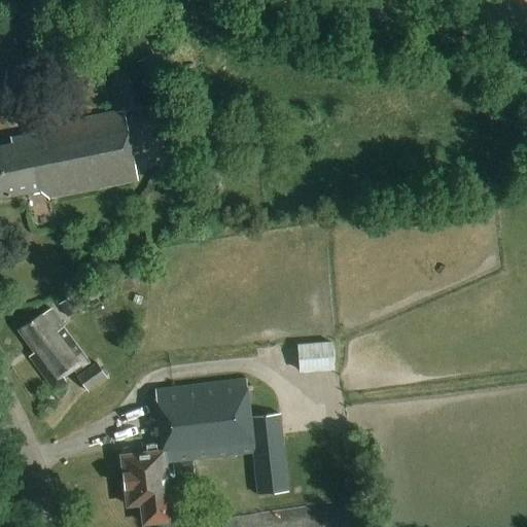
[(0,146),(0,198),(41,190),(50,198),(139,180),(126,111),(155,105),(146,60),(109,67),(117,112),(29,131),(30,135),(12,138),(13,143),(0,146)]
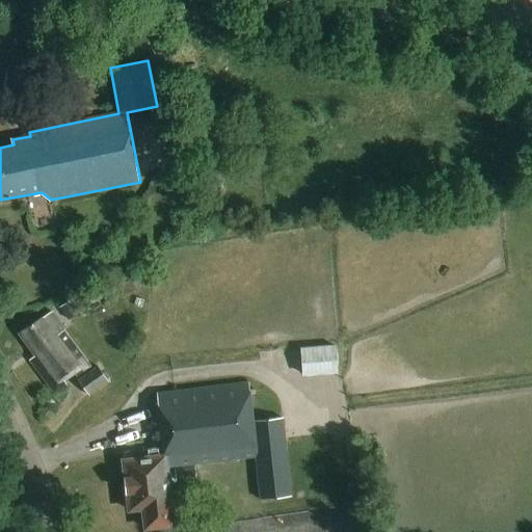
[(36,108),(25,110),(27,124),(40,121),(36,108)]
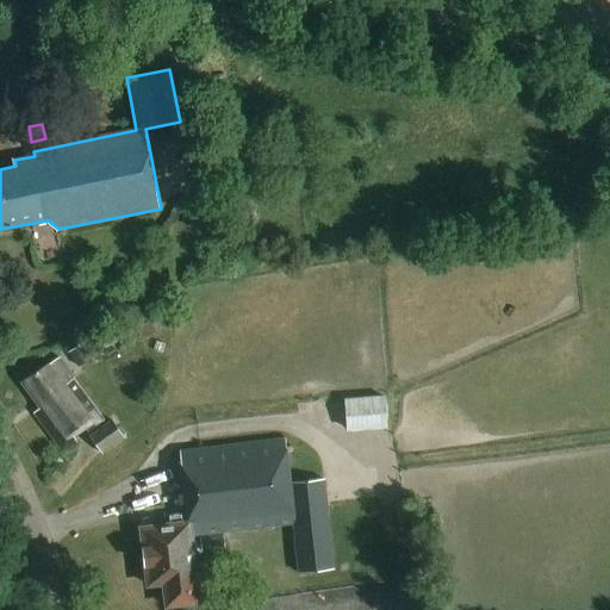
[(91,359),(80,343),(68,353),(79,367),(91,359)]
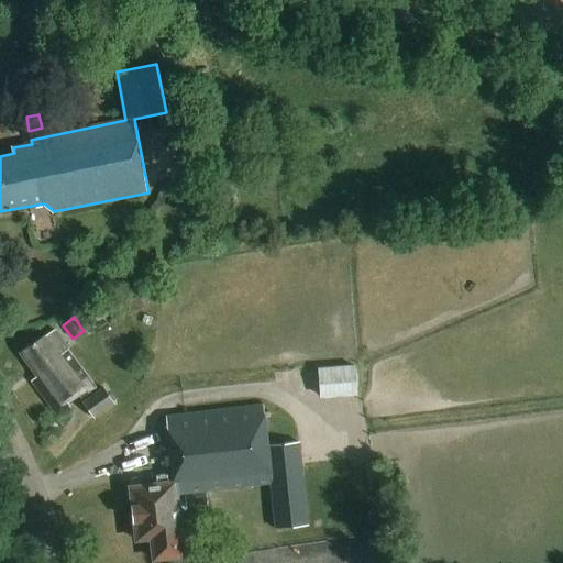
[(81,400),(96,389),(53,331),(22,354),(40,377),(32,383),(58,419),(70,409),(68,405),(79,397),(81,400)]
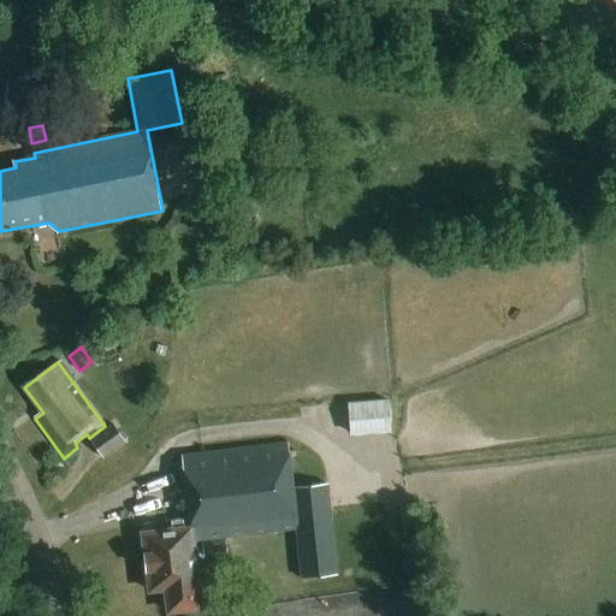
[(388,401),(347,403),(349,437),(390,433),(388,401)]
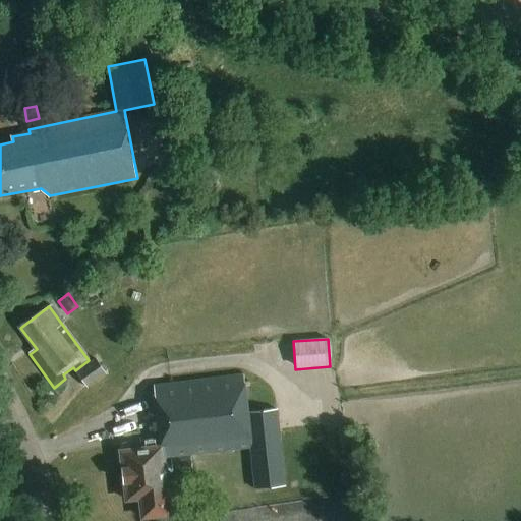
[(95,358),(75,372),(88,389),(106,374),(95,358)]
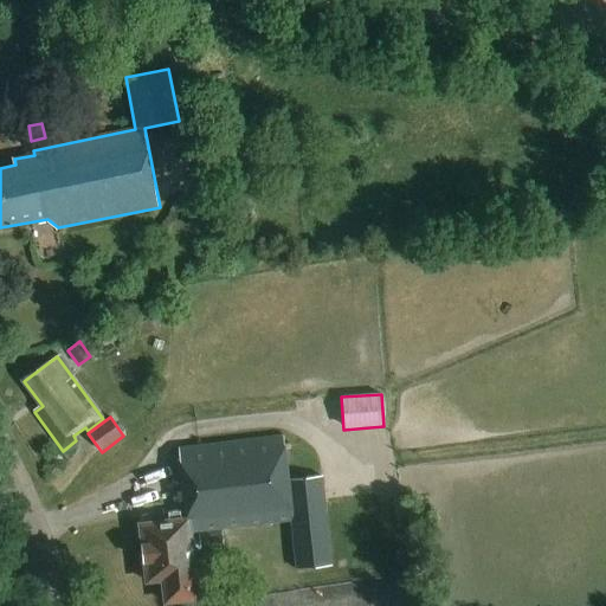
[(187,517),(140,523),(147,582),(162,580),(165,604),(217,597),(213,569),(192,572),(187,533),(198,532),(199,548),(220,545),(219,529),(288,520),(294,571),(330,566),(318,475),(289,478),(283,434),(179,447),(187,517)]
